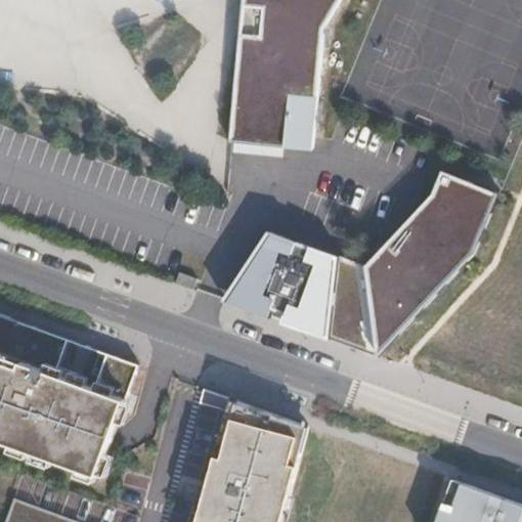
[(241,0),(226,143),(309,150),(320,28),(337,0),(241,0)]
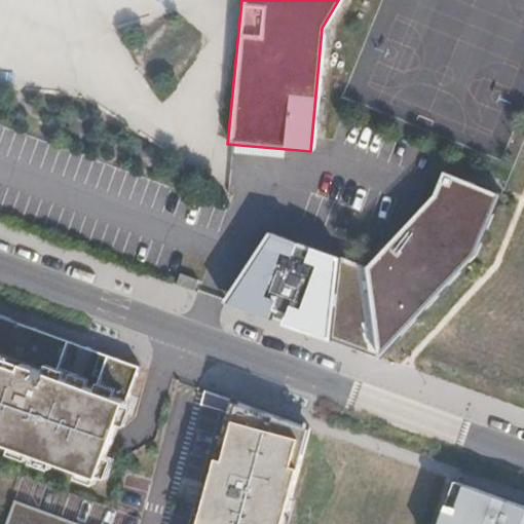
[(351,349),(377,359),(474,255),(498,194),(441,171),(432,194),(365,266),(267,231),(227,294),(282,313),(327,330),(326,340),(351,349)]
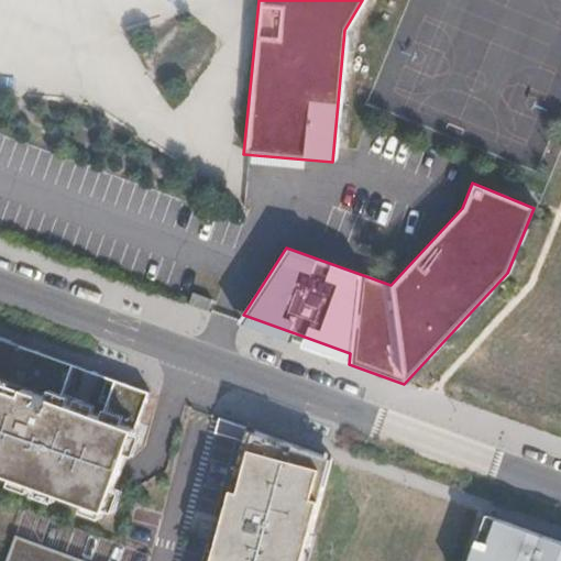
[(189,294),(186,306),(205,312),(209,300),(189,294)]
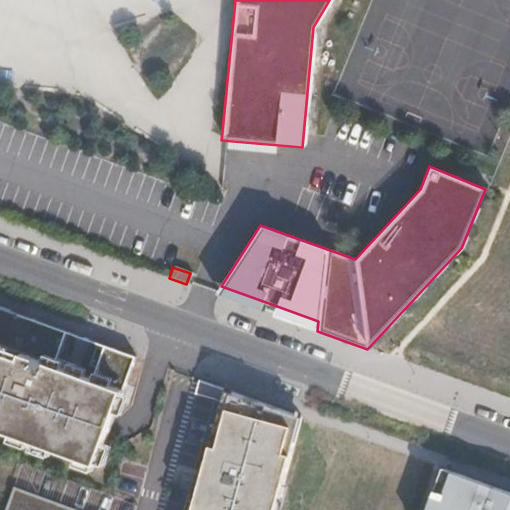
[(0,432),(94,466),(133,358),(102,347),(90,380),(70,373),(52,366),(64,333),(0,310),(0,348),(4,350),(0,360),(0,432)]
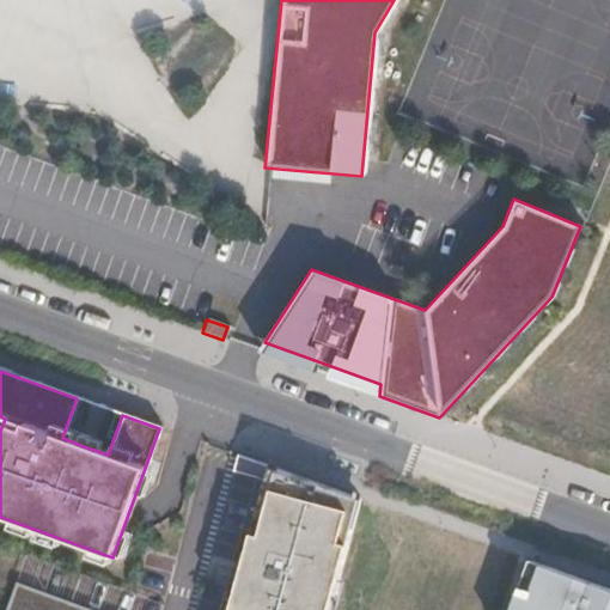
[(238,457),(235,456),(230,473),(263,482),(241,566),(251,569),(243,597),(233,595),(229,609),(328,609),(358,500),(248,461),(238,457)]
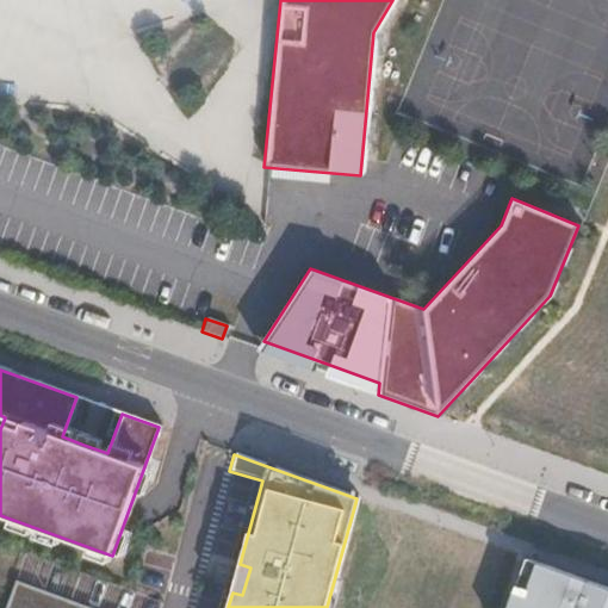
[(262,481),(229,471),(206,556),(240,564),(262,481)]
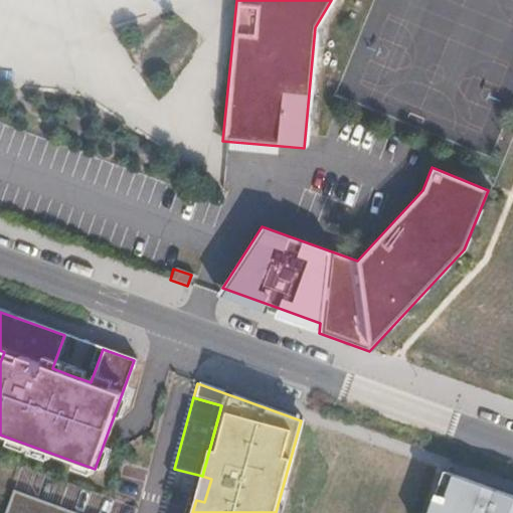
[(20,469),(4,512),(134,512),(135,510),(20,469)]
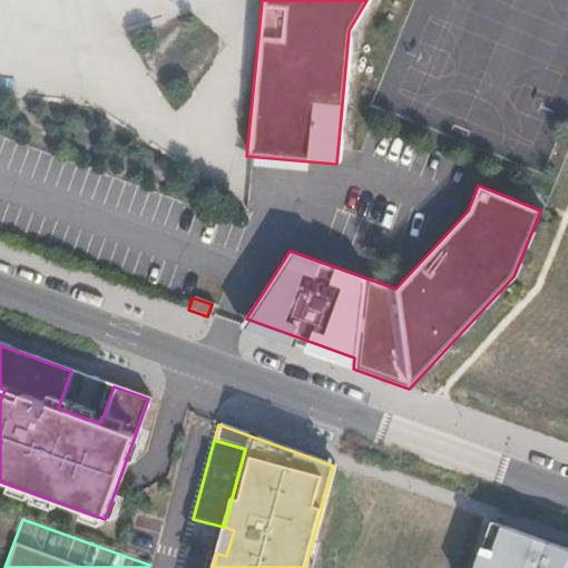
[(567,567),(567,547),(493,521),(476,567),(567,567)]
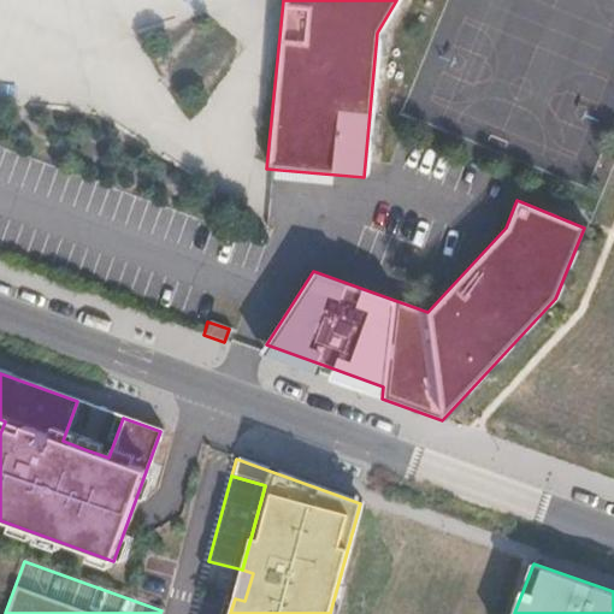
[(230,613),(235,598),(201,589),(194,613),(230,613)]
